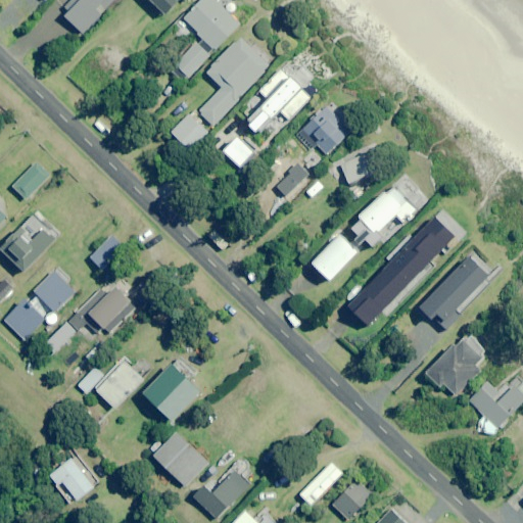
[(114,0),(70,0),(64,7),(69,12),(65,16),(85,34),(114,0)]
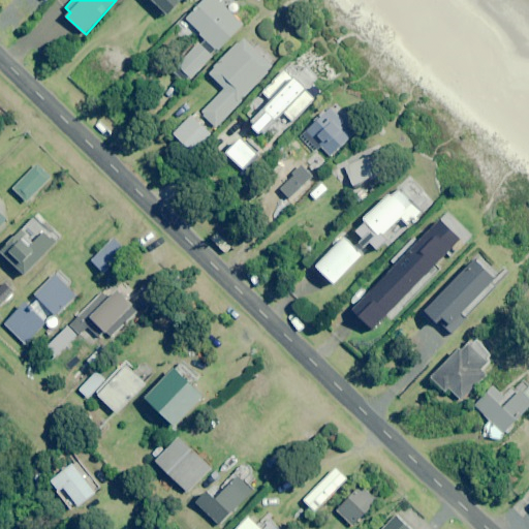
[(148,0),(168,19),(185,0),(187,0),(191,3),(193,0),(148,0)]
